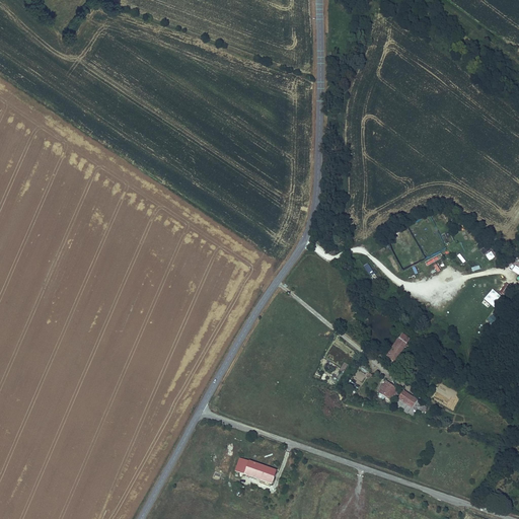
[(489,261),(495,257),(492,250),(486,254),(489,261)]
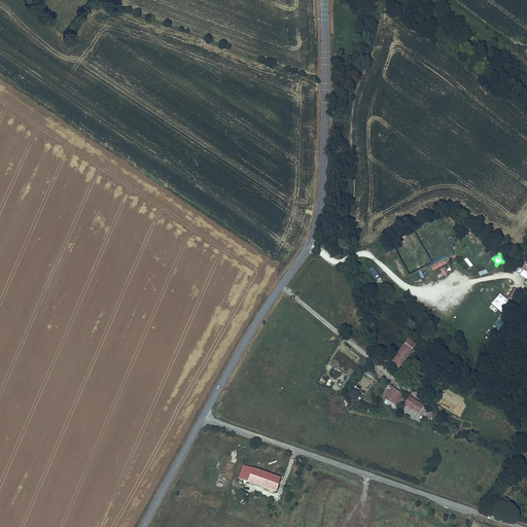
[(446,259),(431,266),(433,270),(450,262),(448,257),(445,258),(446,259)]
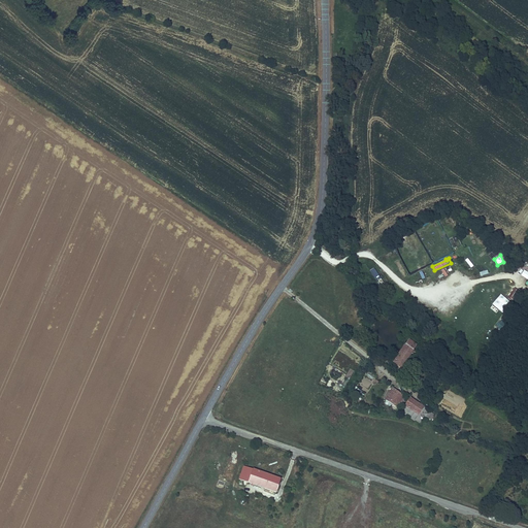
[(383,279),(374,268),(370,270),(378,282),(383,279)]
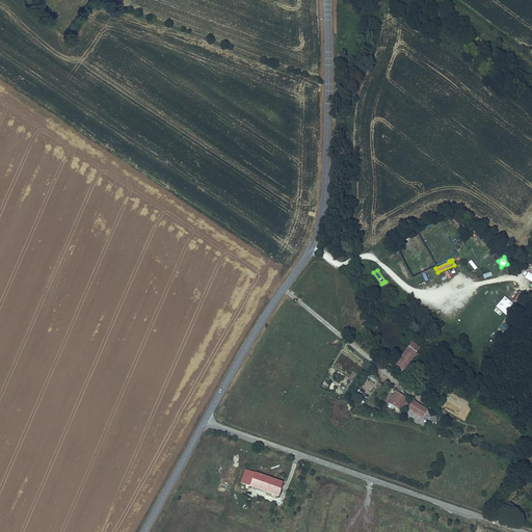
[(525,295),(519,290),(511,300),(519,306),(525,295)]
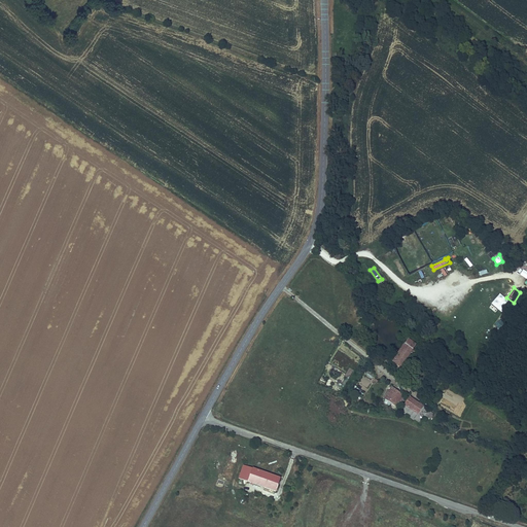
[(500,293),(492,304),(501,313),(511,303),(500,293)]
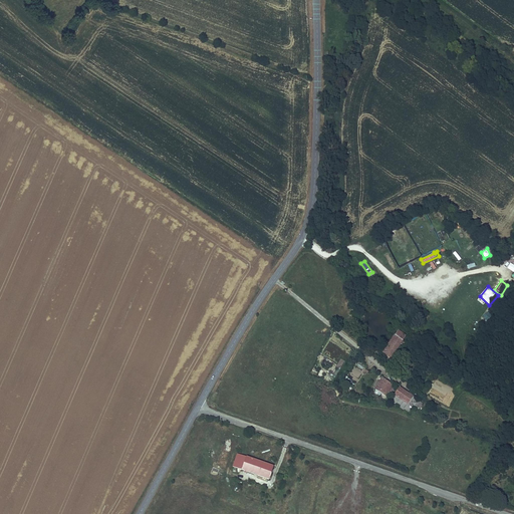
[(488,323),(493,317),(488,312),(482,317),(488,323)]
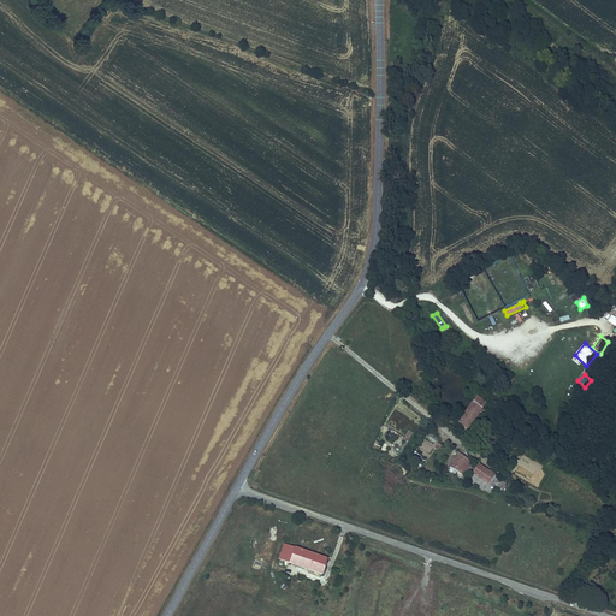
[(486,404),(480,400),(481,397),(479,395),(474,401),(469,408),(463,415),(465,415),(458,424),(468,431),(478,416),(483,409),(487,410),(490,407),(486,404)]
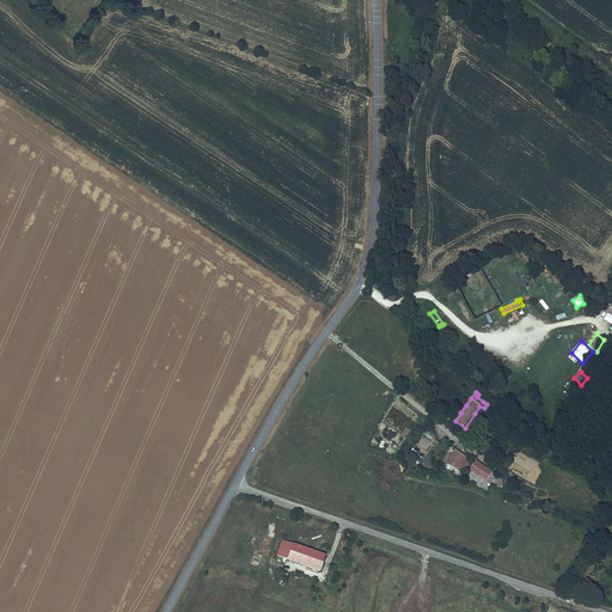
[(471,460),(454,450),(451,454),(446,463),(464,476),(467,470),(465,469),(471,460)]
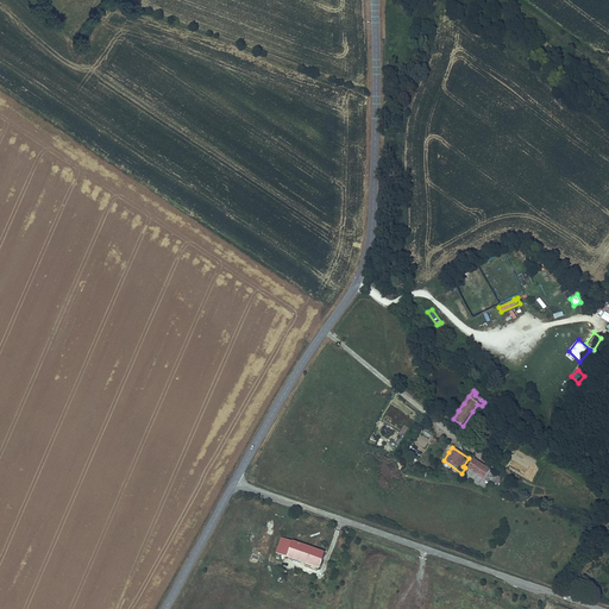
[(463,475),(478,485),(479,484),(487,490),(490,483),(497,487),(500,478),(498,477),(472,459),(463,475)]
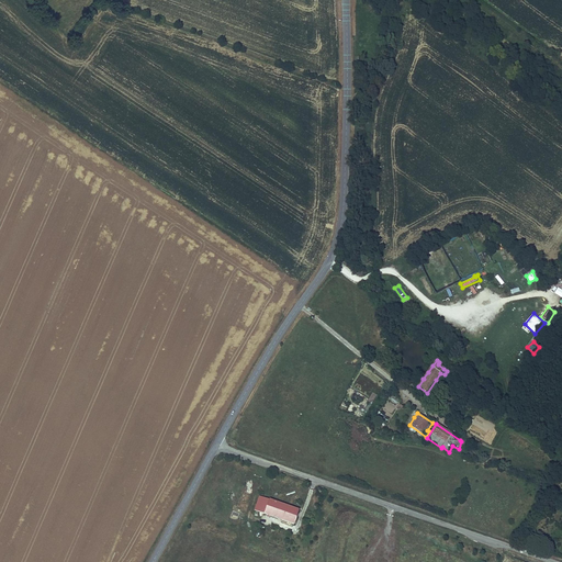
[(258,512),(265,514),(269,501),(263,498),(258,512)]
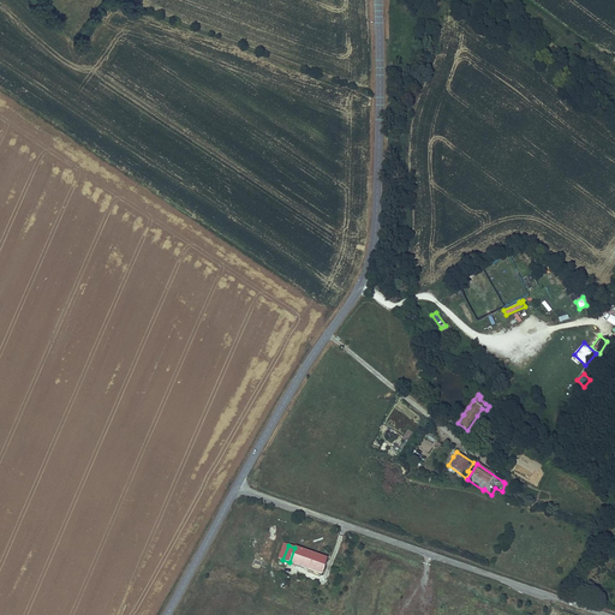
[(327,559),(294,548),(290,562),(309,568),(322,573),(327,559)]
